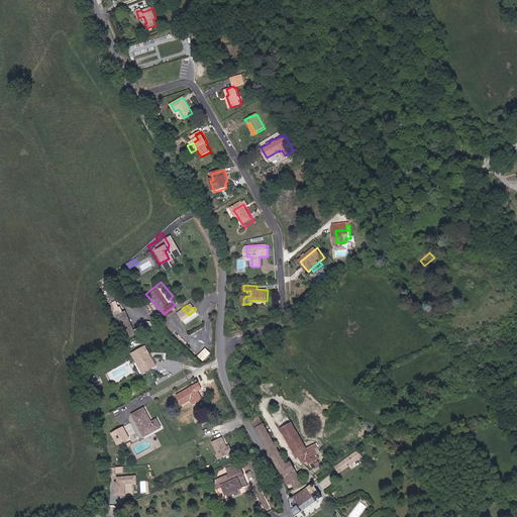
[(188,322),(199,312),(196,309),(189,315),(182,308),(179,312),(188,322)]
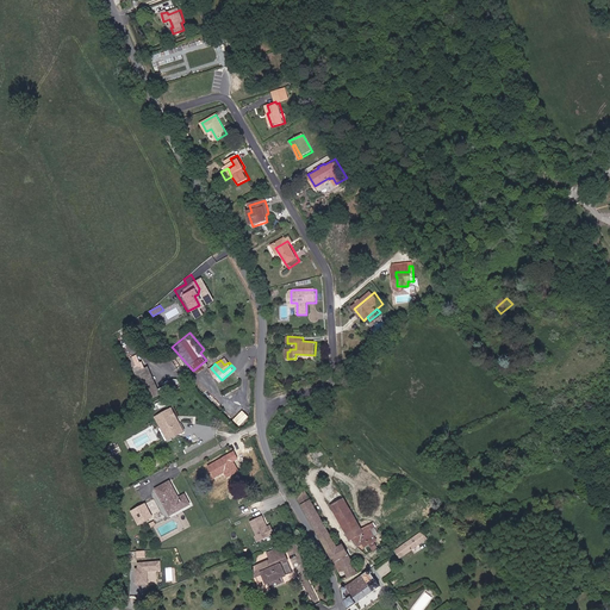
[(137,372),(148,394),(159,387),(149,366),(137,372)]
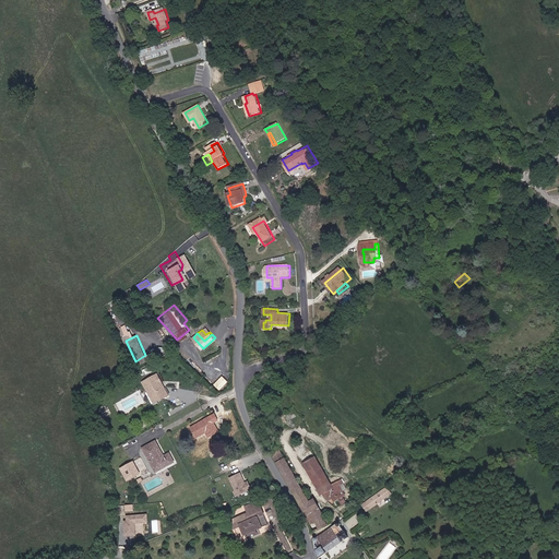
[(145,355),(135,361),(138,366),(164,351),(161,346),(145,355)]
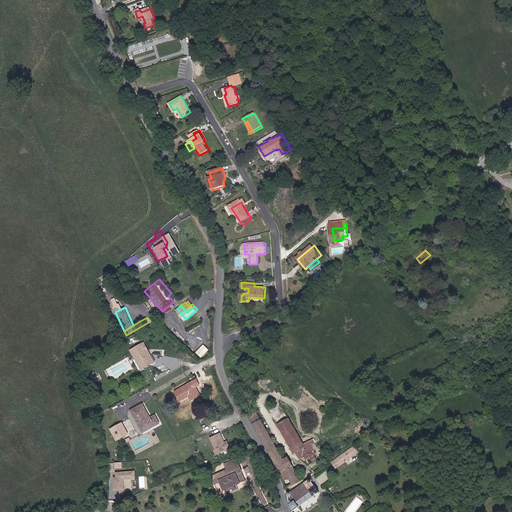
[(145,343),(132,352),(140,364),(143,362),(146,368),(156,363),(145,343)]
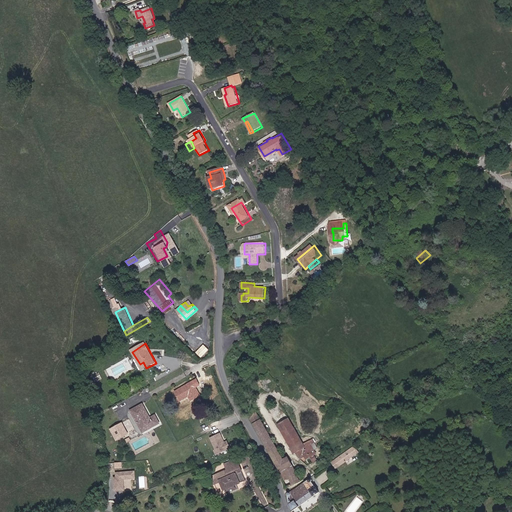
[(196,352),(202,357),(209,349),(204,344),(196,352)]
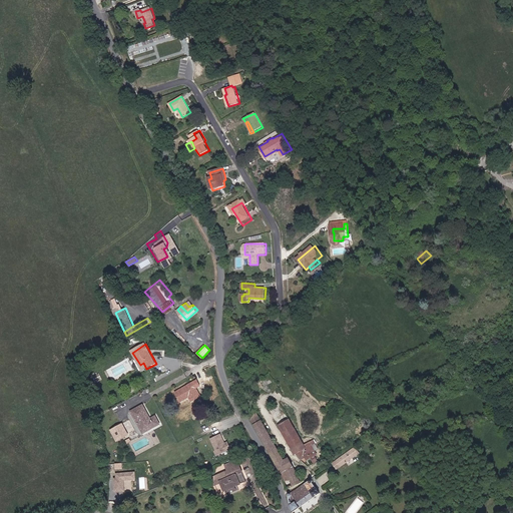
[(196,379),(173,392),(180,403),(187,399),(190,403),(201,397),(196,388),(199,386),(196,379)]
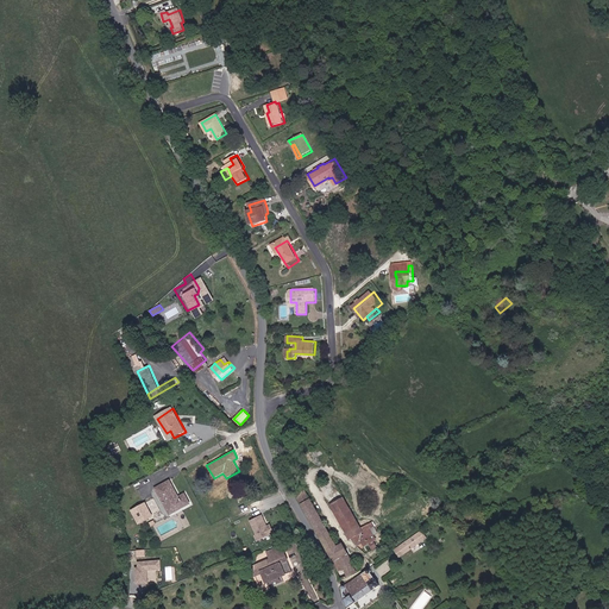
[(366,465),(360,471),(376,489),(382,483),(366,465)]
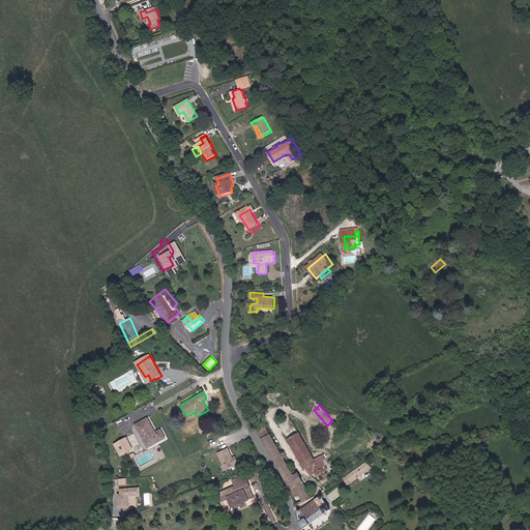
[(280,422),(308,470),(311,473),(315,472),(319,478),(329,472),(323,462),(319,465),(289,417),(280,422)]
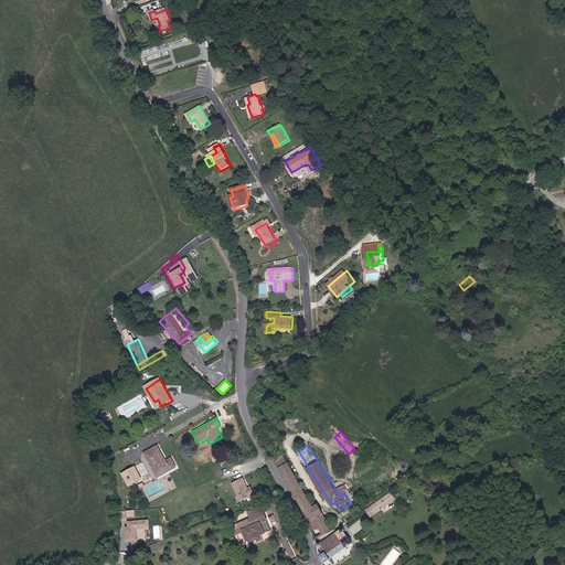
[(146,454),(160,477),(172,470),(167,462),(158,447),(146,454)]
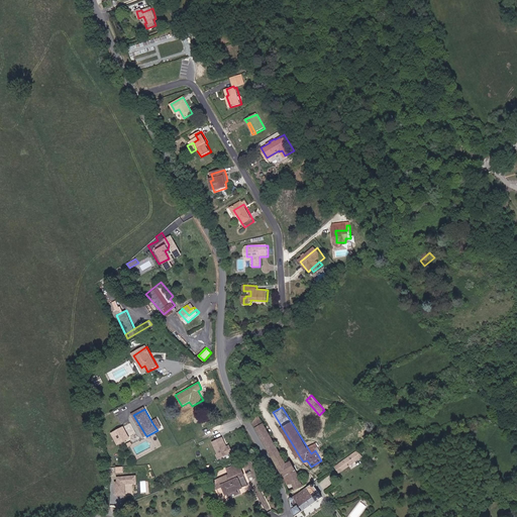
[(273,453),(279,450),(260,418),(253,421),(273,453)]
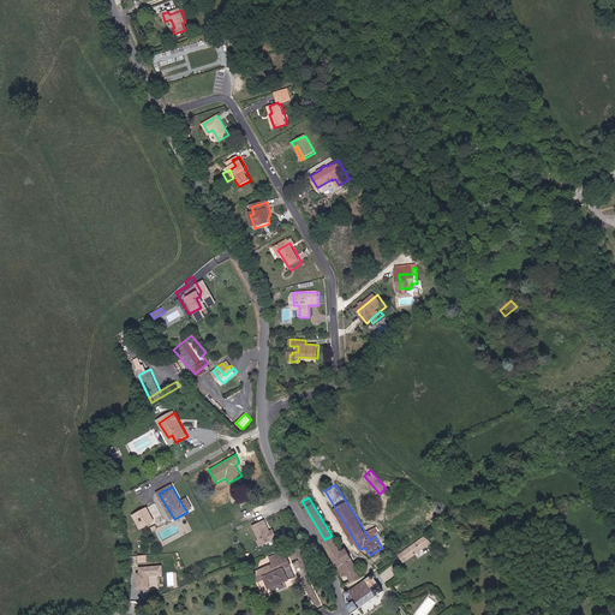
[(434,514),(437,511),(427,500),(423,503),(434,514)]
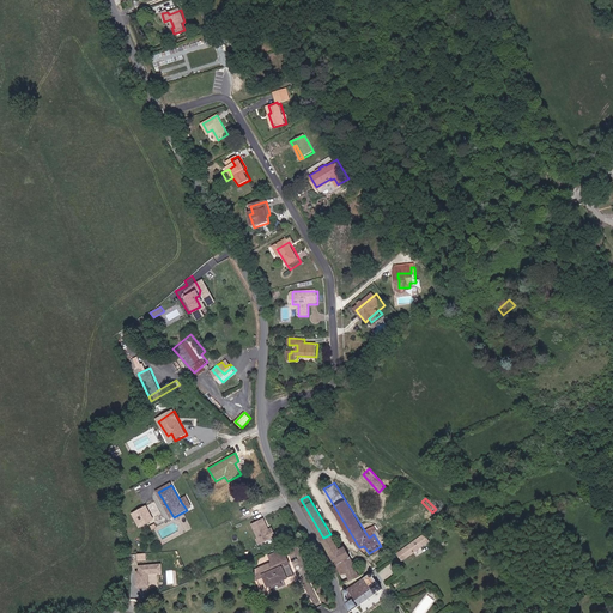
[(181,502),(187,510),(192,507),(187,499),(181,502)]
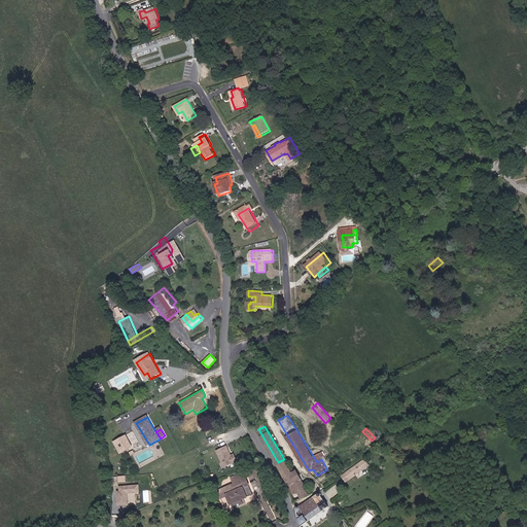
[(140,444),(134,432),(126,436),(133,448),(140,444)]
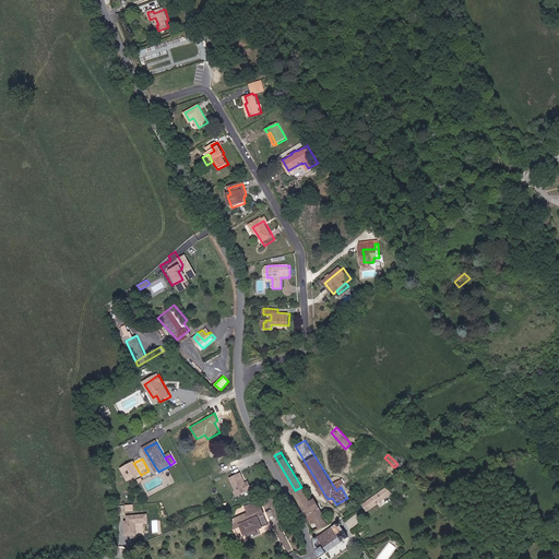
[(249,486),(246,478),(241,480),(239,478),(241,477),(238,471),(226,476),(233,488),(235,488),(237,492),(249,486)]
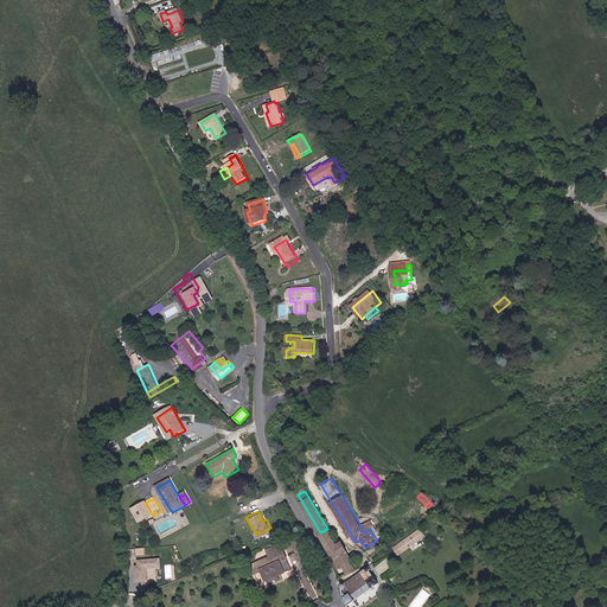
[(328,550),(337,545),(327,529),(320,532),(328,550)]
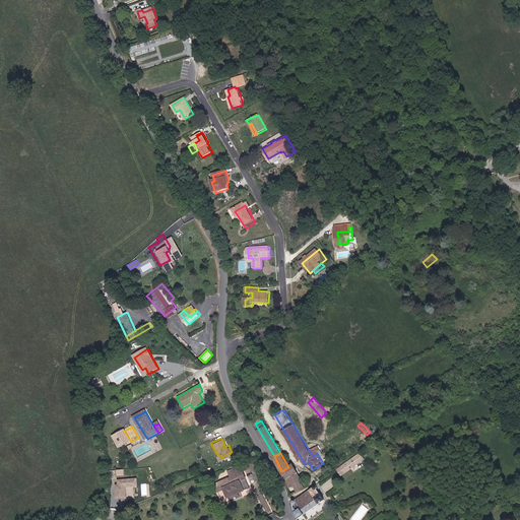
[(365,460),(360,453),(340,467),(345,473),(365,460)]
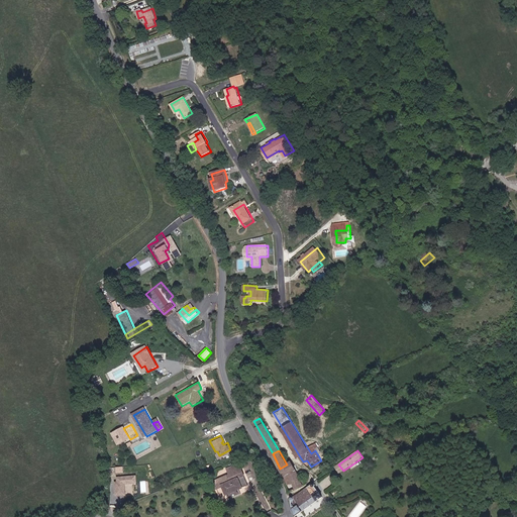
[(303,480),(302,481),(292,461),(288,463),(288,464),(287,464),(280,469),(284,475),(286,476),(292,493),(307,485),(311,482),(308,478),(304,480),(303,480)]
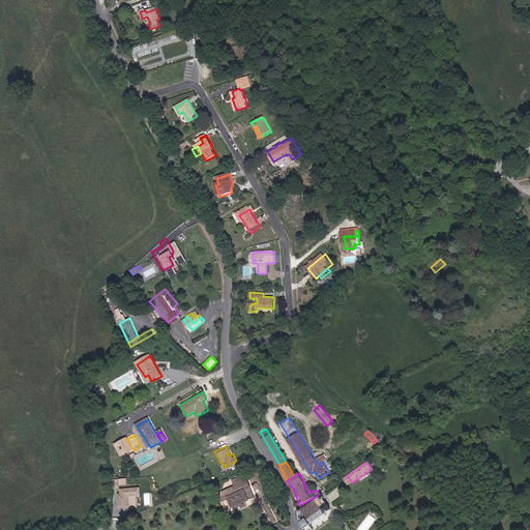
[(226,503),(231,500),(236,510),(259,500),(248,478),(236,483),(238,489),(223,497),(226,503)]
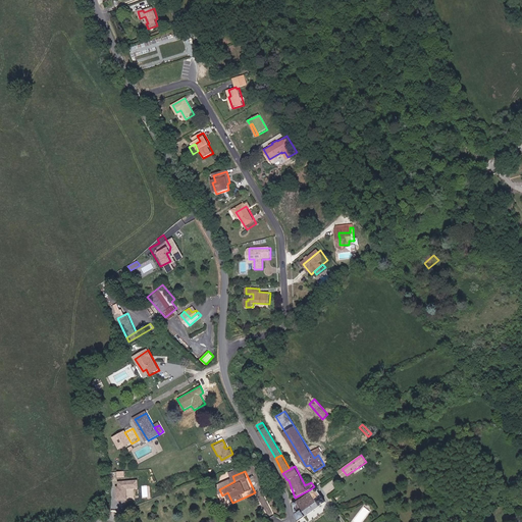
[(128,489),(140,486),(138,479),(119,484),(120,488),(118,488),(119,493),(120,493),(121,498),(119,498),(121,503),(128,501),(127,496),(129,496),(128,489)]
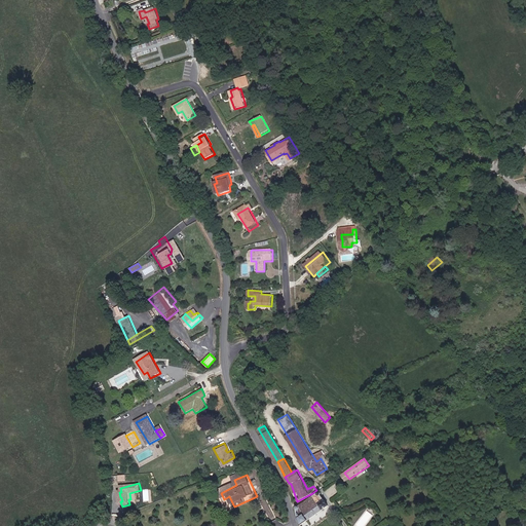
[(320,491),(296,504),(299,523),(328,505),(320,491)]
